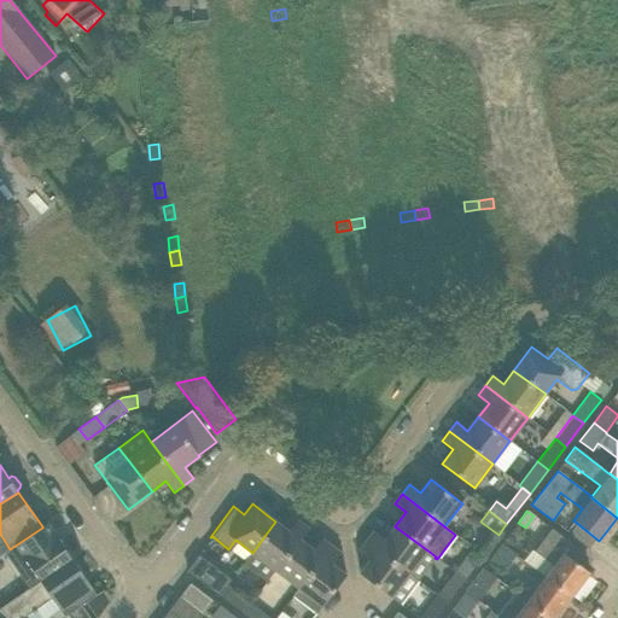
[(252,553),(275,570),(299,540),(308,528),(298,520),(290,531),(275,522),(252,553)]
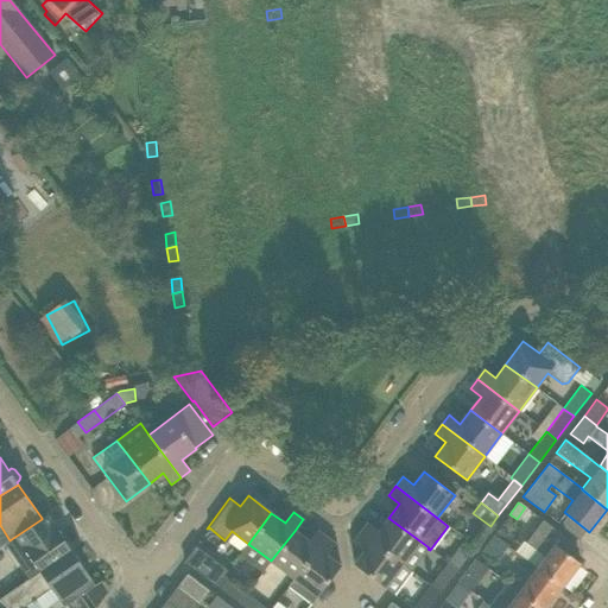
[(5,545),(27,578),(29,580),(70,550),(46,515),(42,518),(42,519),(10,540),(11,542),(5,545)]
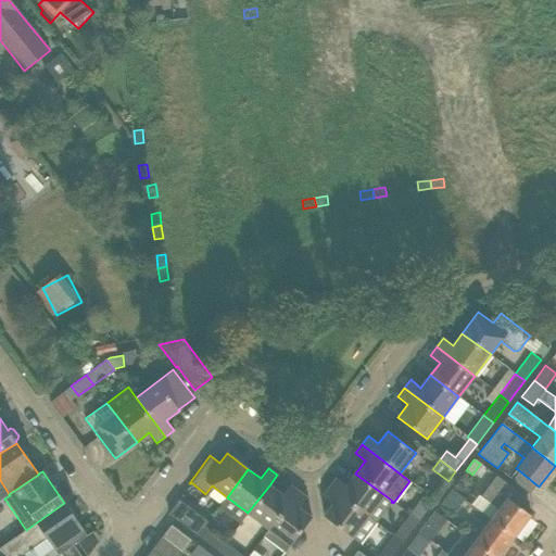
[(336,478),(329,487),(368,516),(376,522),(391,502),(392,501),(355,474),(346,485),(336,478)]
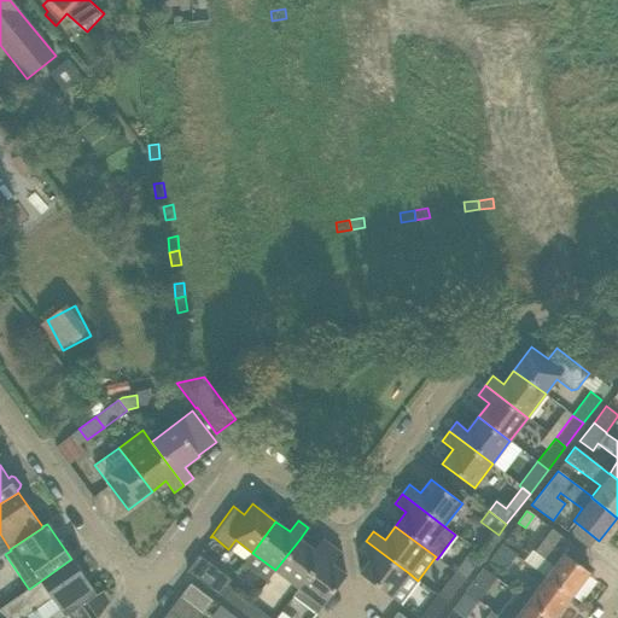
[(553,565),(543,577),(571,598),(589,572),(565,554),(572,544),(552,528),(534,551),(553,565)]
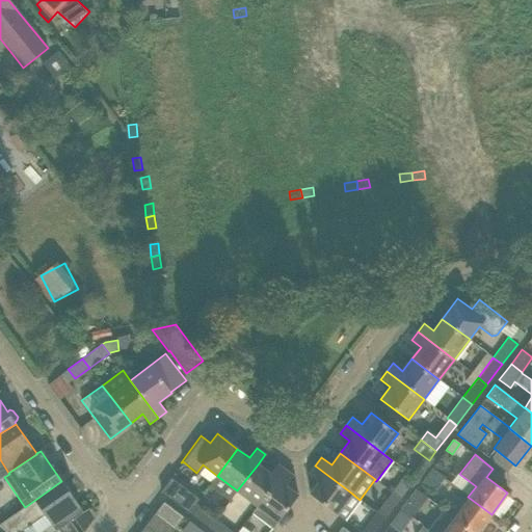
[(237,490),(257,505),(257,506),(285,470),(276,463),(269,473),(258,464),(237,490)]
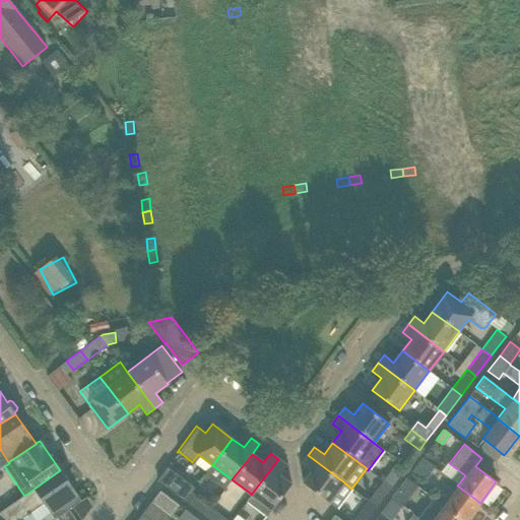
[(344,482),(308,455),(302,463),(312,470),(303,482),(329,503),(344,482)]
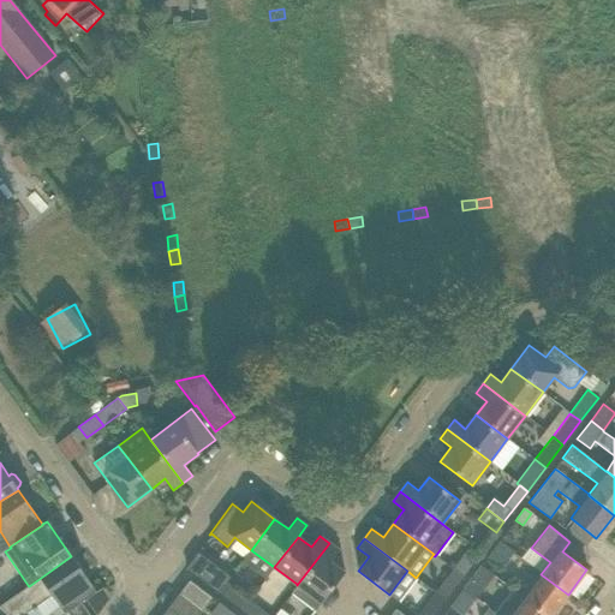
[(485,560),(499,569),(512,550),(499,541),(485,560)]
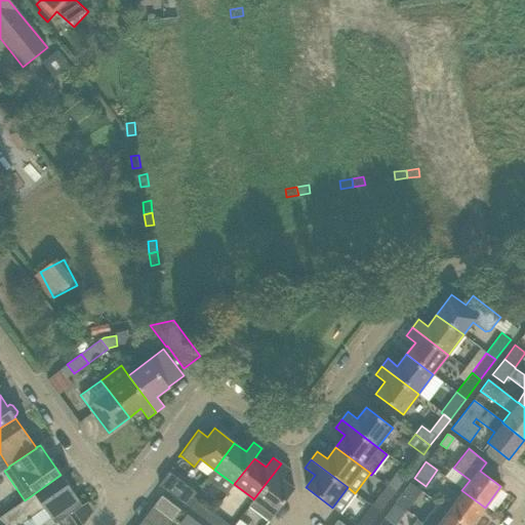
[(253,499),(253,498),(248,506),(269,521),(294,488),(282,479),(289,470),(281,463),(253,499)]
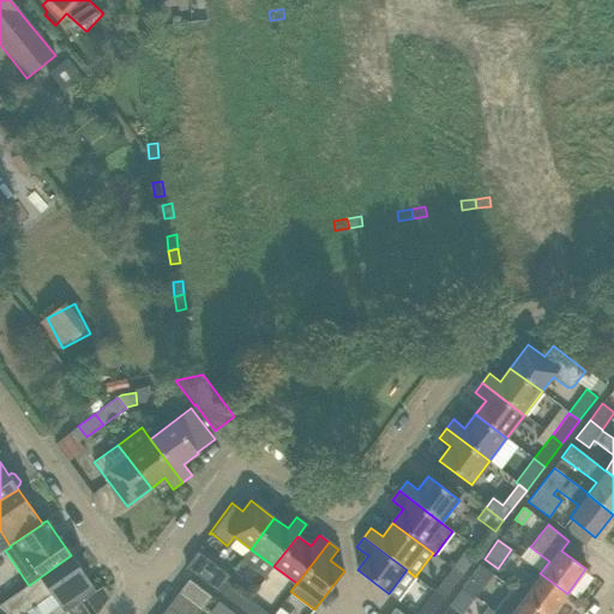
[(469,545),(451,567),(462,575),(480,552),(469,545)]
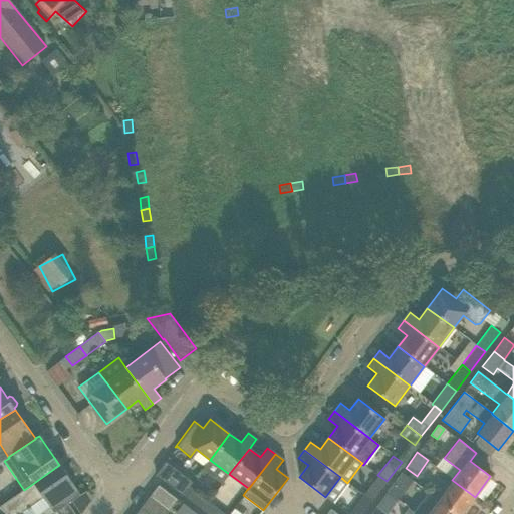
[(187,486),(191,481),(164,461),(154,474),(183,495),(189,487),(187,486)]
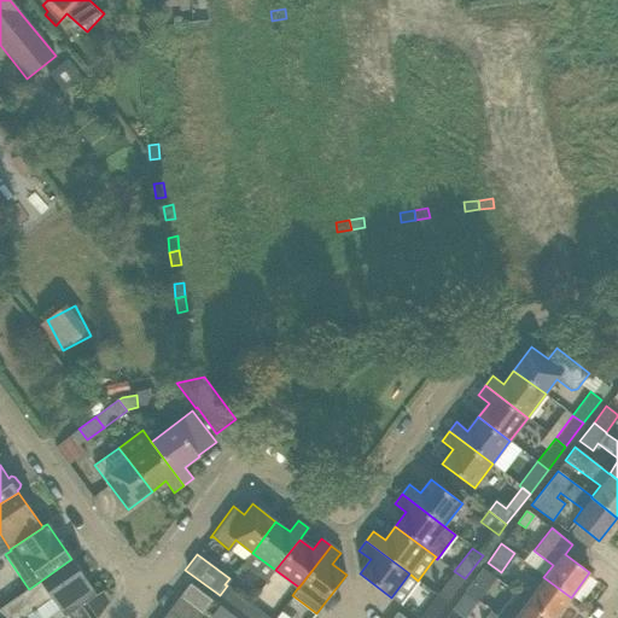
[(29,589),(28,588),(13,599),(0,607),(0,610),(11,617),(22,617),(27,616),(52,598),(65,617),(69,614),(70,617),(91,617),(82,605),(97,595),(71,559),(29,589)]
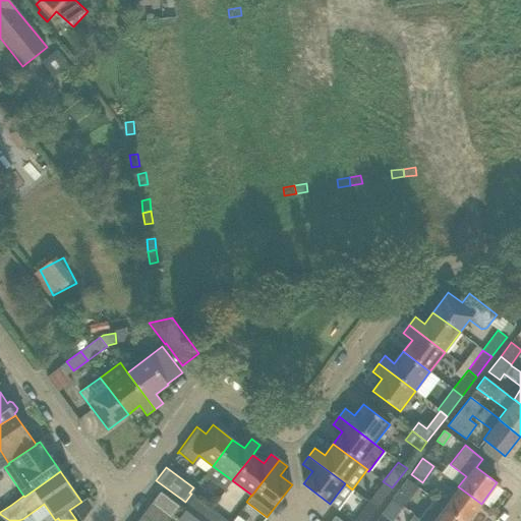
[(377,489),(367,501),(377,508),(392,487),(383,481),(377,489)]
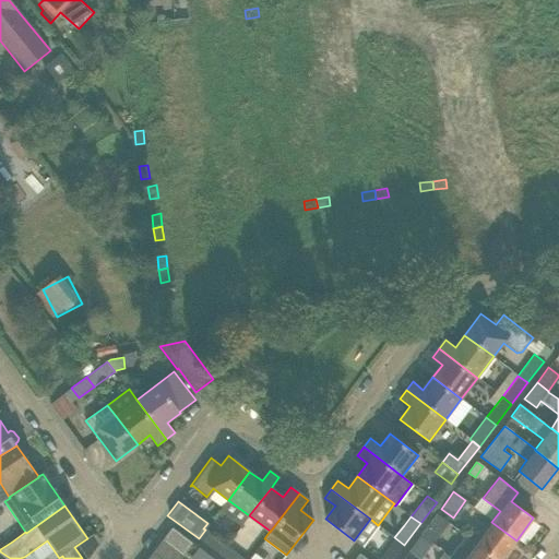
[(491,522),(476,543),(497,558),(501,558),(516,540),(491,522)]
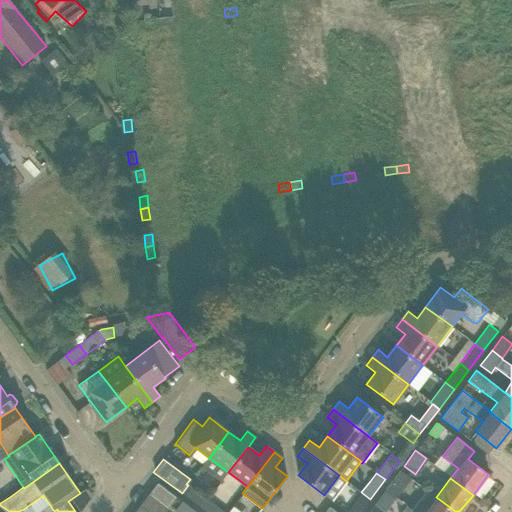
[(158,483),(149,494),(168,509),(177,497),(158,483)]
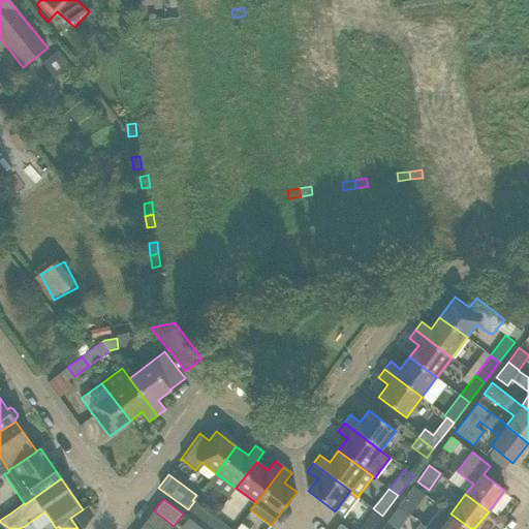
[(403,500),(398,506),(409,515),(414,508),(403,500)]
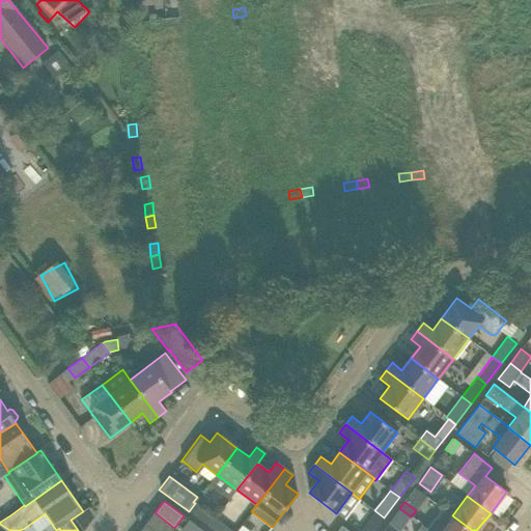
[(189,511),(208,526),(215,518),(195,503),(189,511)]
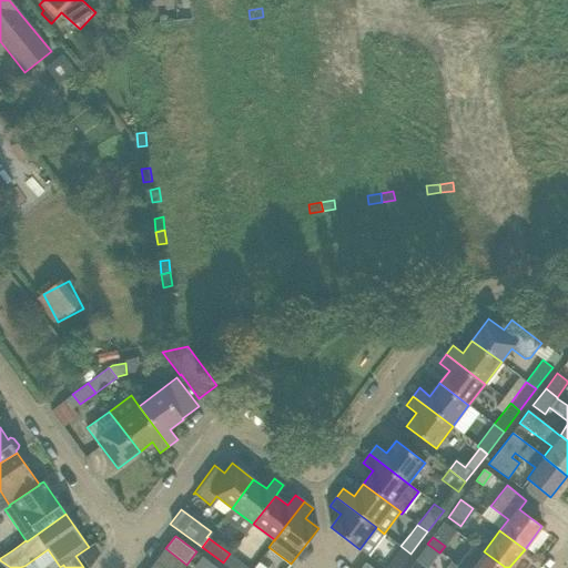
[(427,567),(439,553),(427,544),(415,560),(425,567),(427,567)]
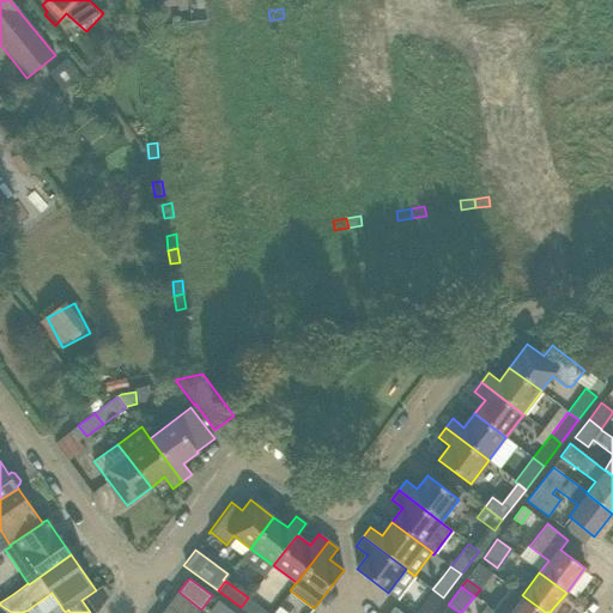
[(510,587),(492,611),(495,612),(545,612),(522,595),(522,596),(510,587)]
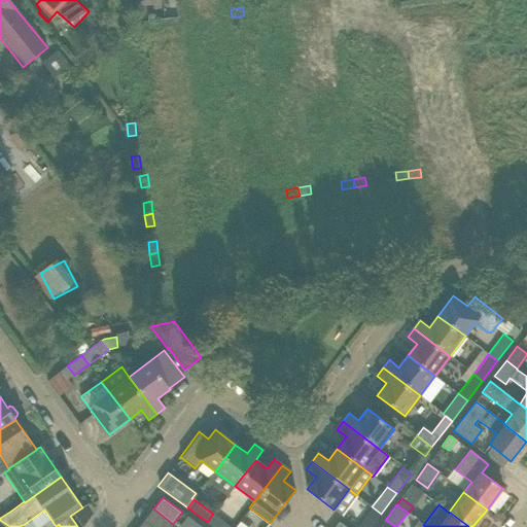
[(370,526),(381,514),(372,506),(355,526),(370,526)]
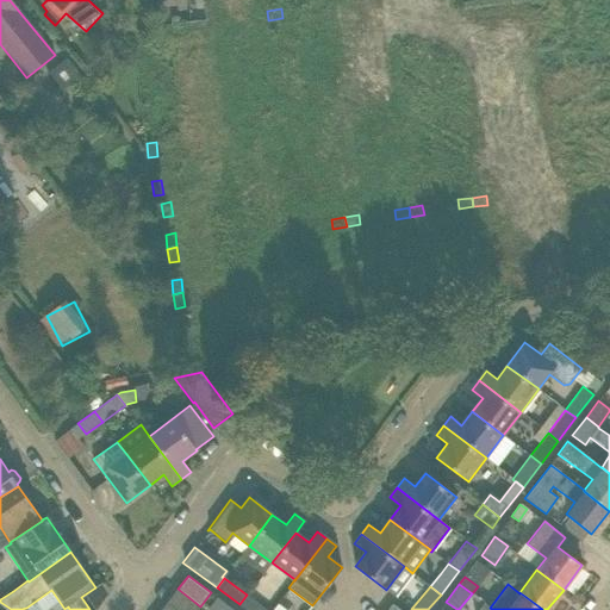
[(178,589),(167,602),(176,609),(197,609),(200,607),(178,589)]
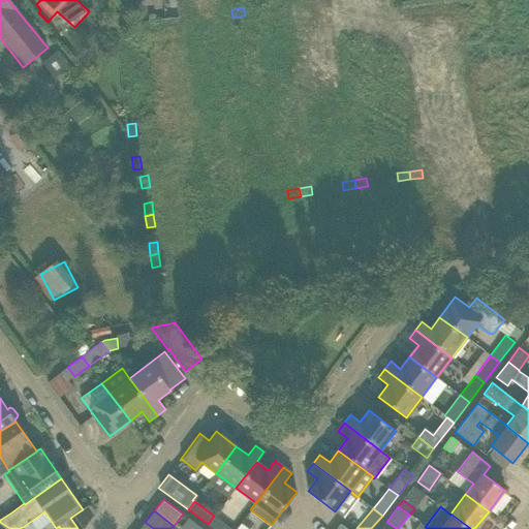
[(208,524),(213,528),(231,528),(214,516),(208,524)]
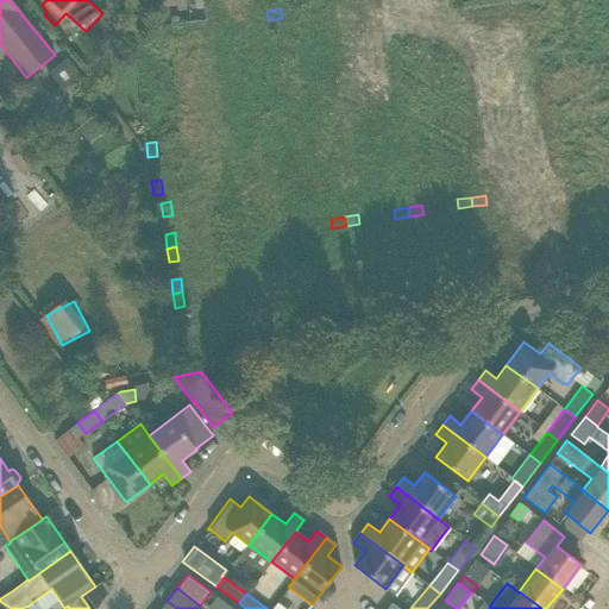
[(207,608),(232,608),(215,596),(207,608)]
